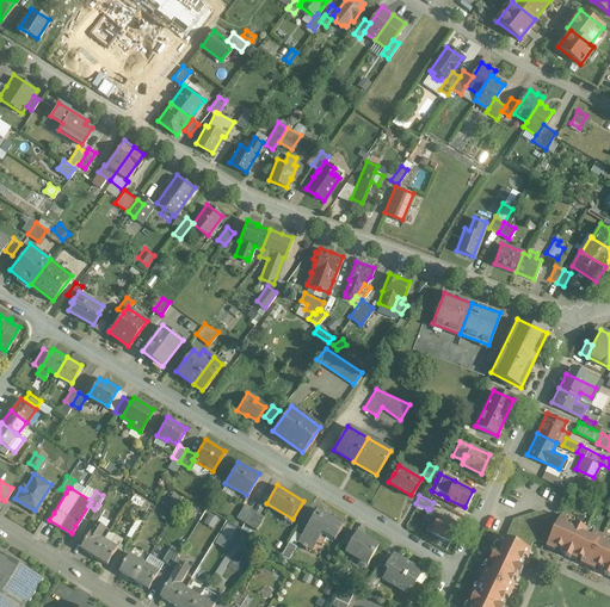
[(244,503),(236,516),(244,521),(252,508),(244,503)]
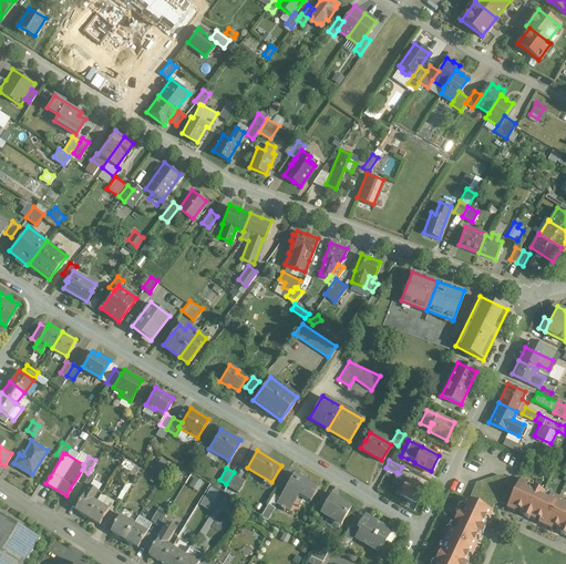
[(96,472),(91,469),(88,473),(83,481),(89,484),(96,472)]
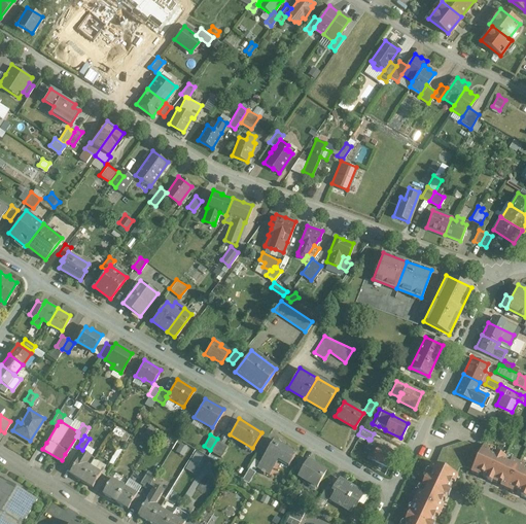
[(228,445),(217,439),(210,450),(220,456),(228,445)]
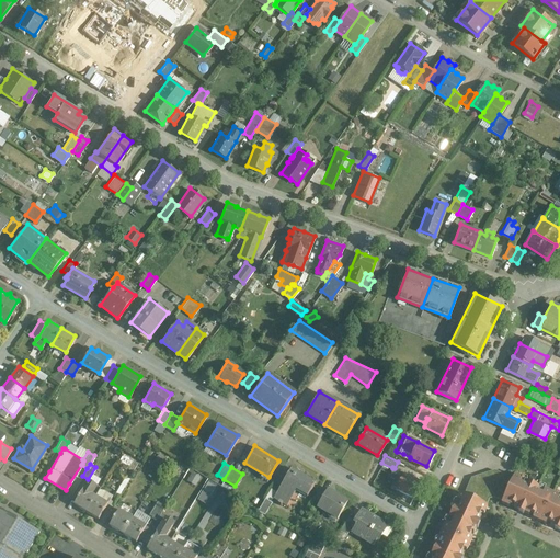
[(315,481),(290,467),(273,497),(278,500),(277,502),(280,503),(281,501),(286,504),(286,503),(285,502),(294,488),(306,494),(315,481)]
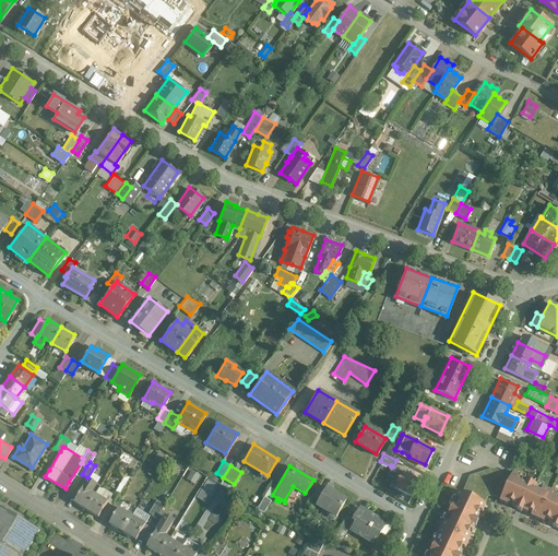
[(393,466),(391,465),(391,466),(388,474),(392,476),(389,484),(411,494),(418,478),(402,470),(401,471),(393,466)]
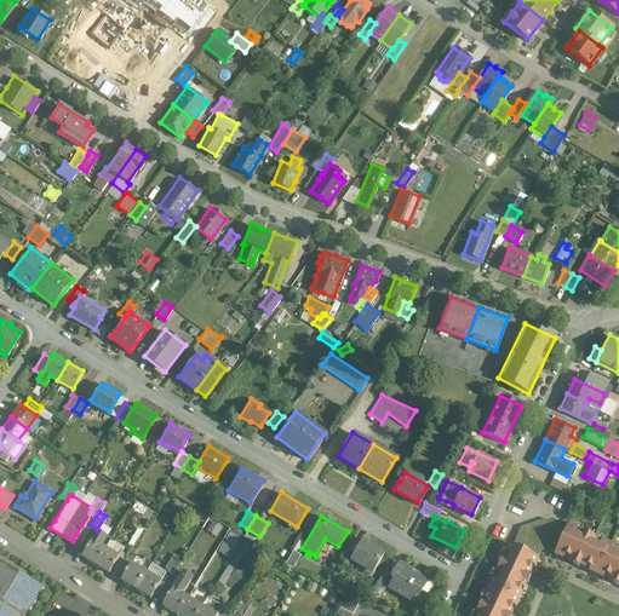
[(545,517),(520,525),(511,543),(523,550),(529,537),(534,536),(546,533),(560,539),(566,525),(545,517)]
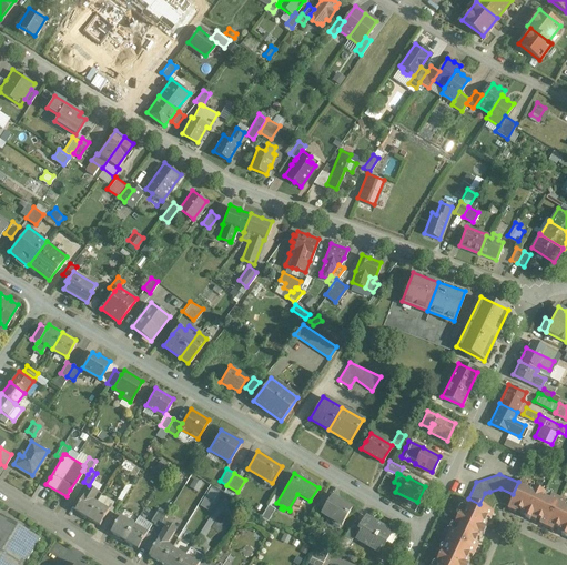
[(545,491),(533,485),(532,487),(526,485),(527,482),(520,478),(518,482),(513,494),(507,505),(507,506),(515,511),(516,507),(519,510),(518,512),(535,518),(536,517),(539,518),(538,522),(545,525),(558,496),(550,493),(549,496),(544,493),(545,491)]
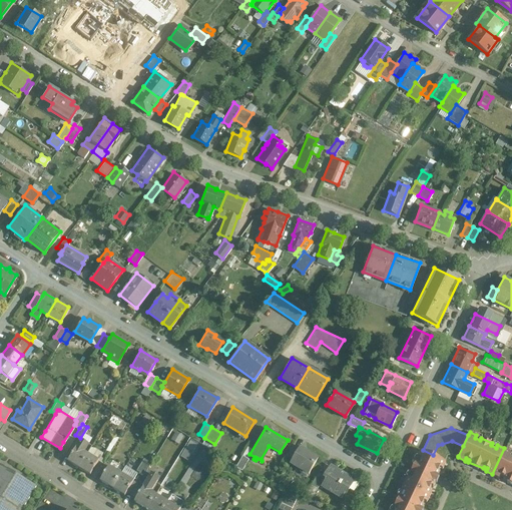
[(80,438),(67,459),(78,466),(91,445),(80,438)]
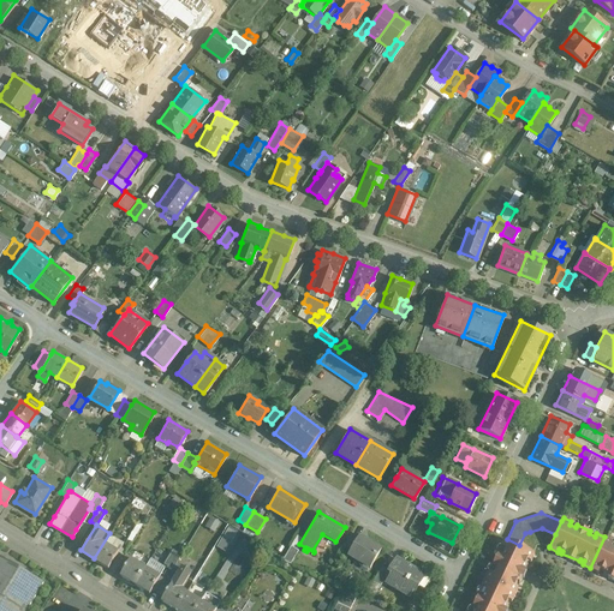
[(555,534),(542,528),(530,532),(541,543),(549,546),(555,534)]
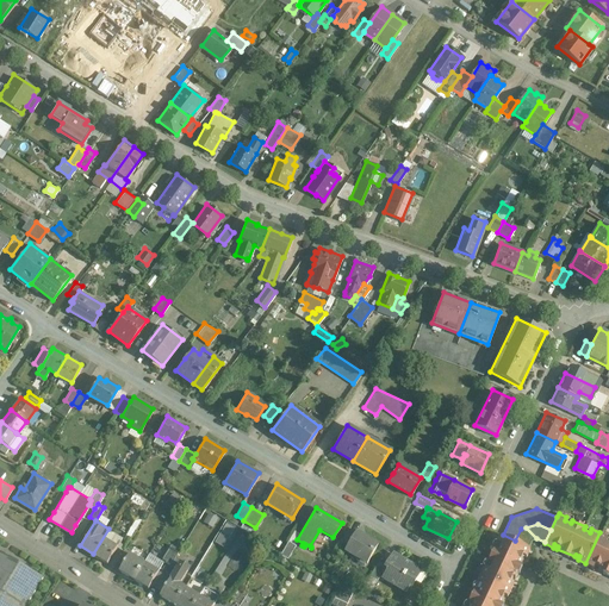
[(355,531),(348,528),(341,539),(348,543),(355,531)]
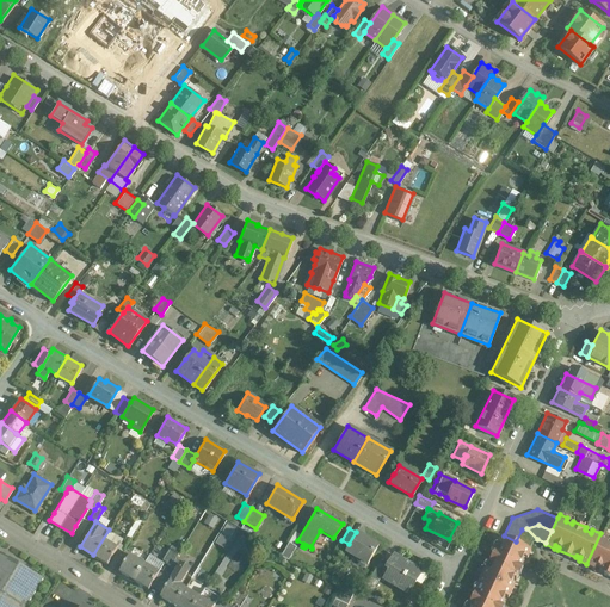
[(537,539),(527,528),(522,530),(516,542),(529,547),(531,540),(537,539)]
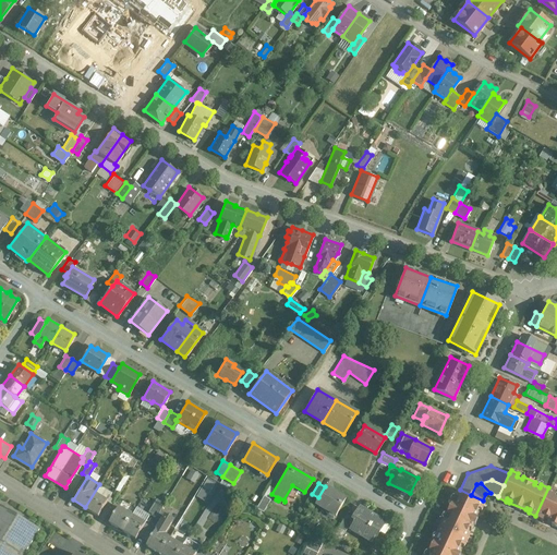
[(111,492),(99,484),(85,507),(97,515),(111,492)]
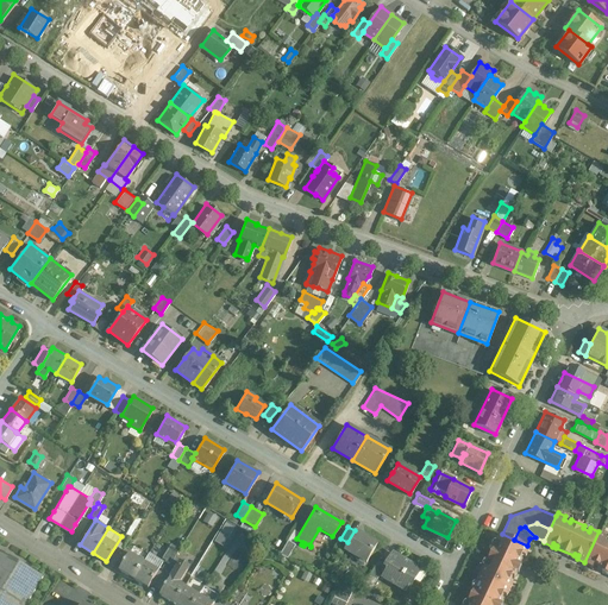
[(376,542),(355,530),(348,542),(344,548),(365,561),(376,542)]
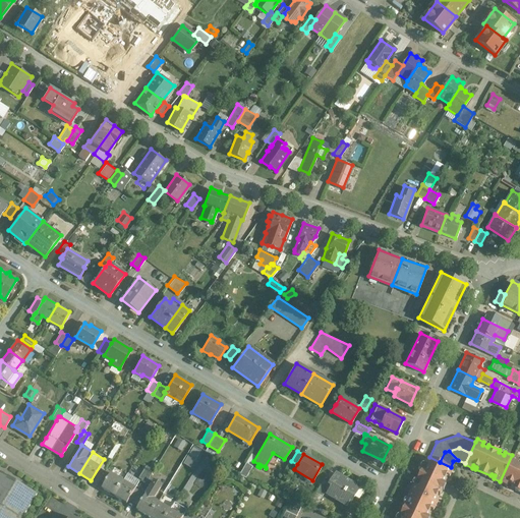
[(519,462),(518,461),(519,459),(512,455),(500,481),(506,484),(507,481),(511,483),(510,484),(519,490),(519,462)]
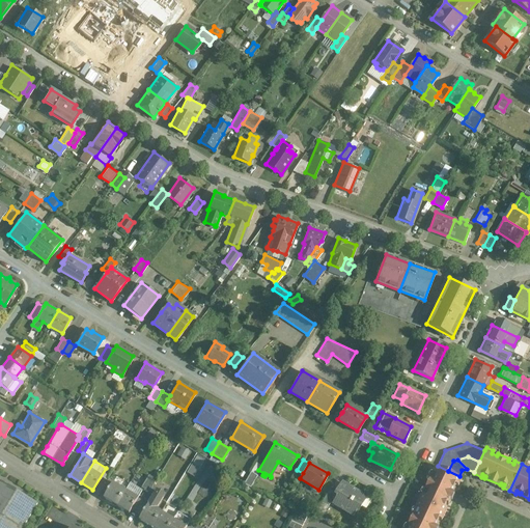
[(438,466),(435,465),(431,471),(434,472),(431,477),(429,476),(424,488),(426,489),(423,494),(420,493),(417,500),(444,512),(446,506),(444,505),(445,501),(447,502),(449,497),(451,498),(453,493),(452,492),(454,488),(452,487),(454,482),(457,483),(461,477),(459,476),(448,471),(438,466)]
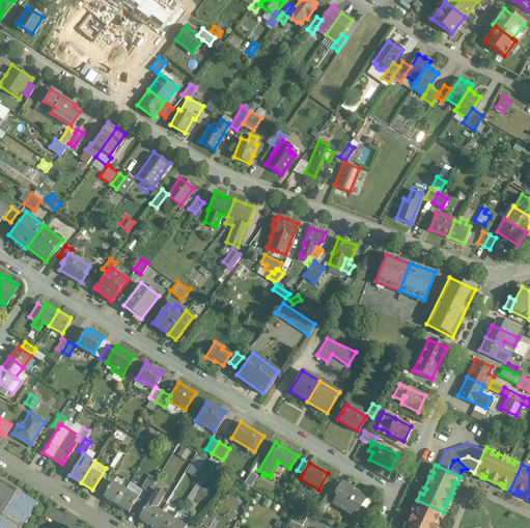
[(257,474),(250,470),(243,482),(250,485),(257,474)]
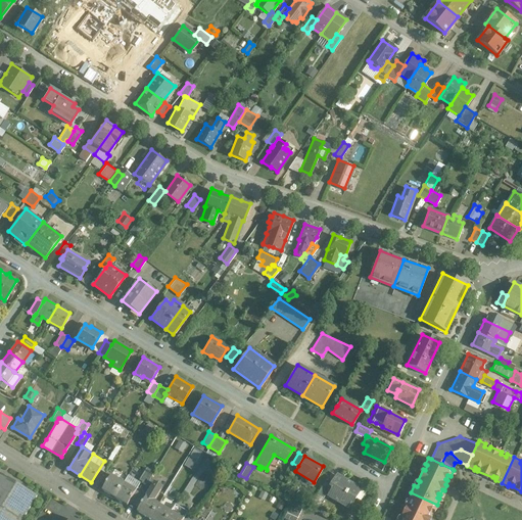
[(153,470),(146,466),(138,478),(141,480),(146,482),(149,478),(153,470)]
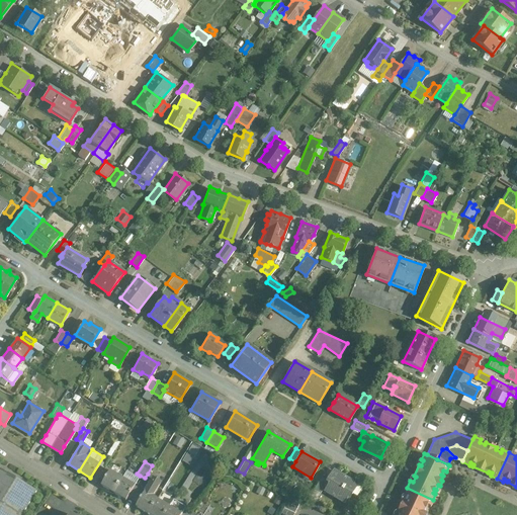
[(104,465),(98,476),(103,479),(109,469),(104,465)]
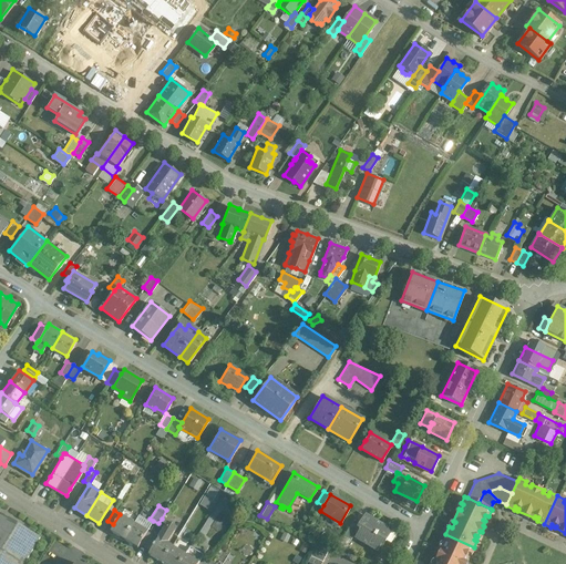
[(39,535),(0,512),(0,534),(29,552),(39,535)]
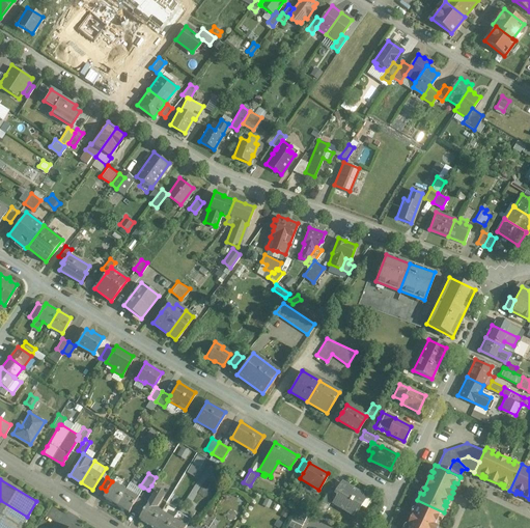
[(124,489),(112,481),(106,491),(103,496),(115,503),(124,489)]
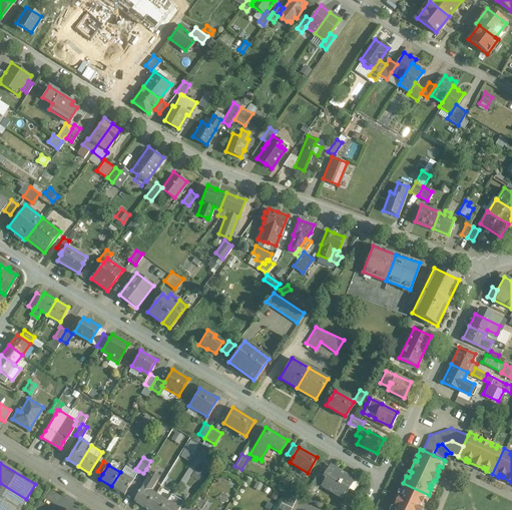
[(352,478),(332,466),(326,476),(321,485),(340,497),(347,486),(353,490),(358,482),(351,478),(352,478)]
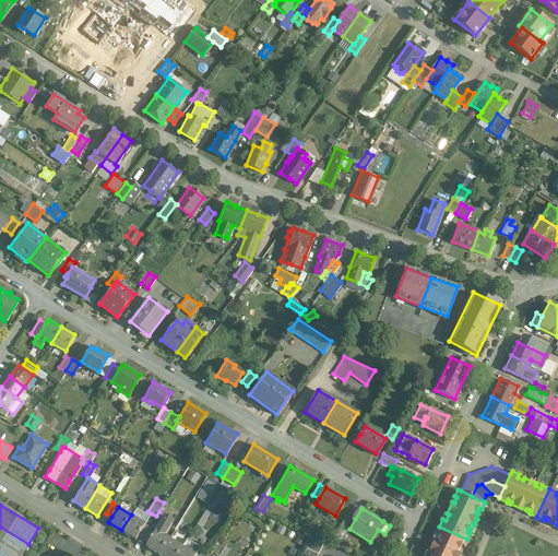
[(156,516),(151,513),(144,523),(138,535),(147,541),(163,516),(164,515),(159,511),(156,516)]
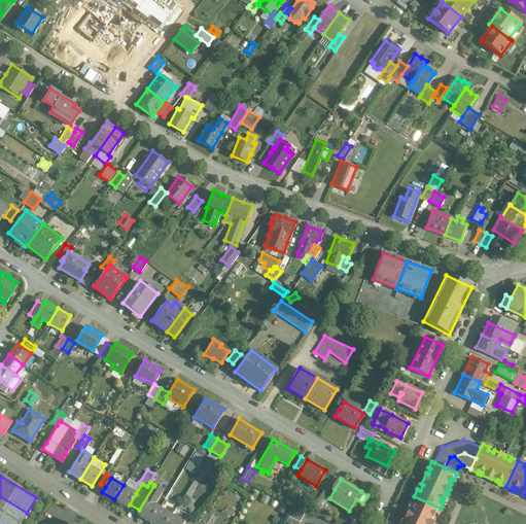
[(335,489),(326,484),(319,496),(325,500),(327,497),(329,498),(335,489)]
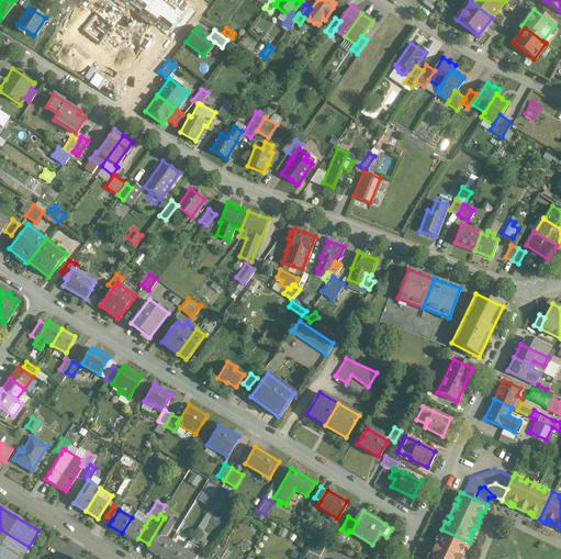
[(145,526),(132,517),(122,533),(136,541),(137,539),(138,538),(145,526)]
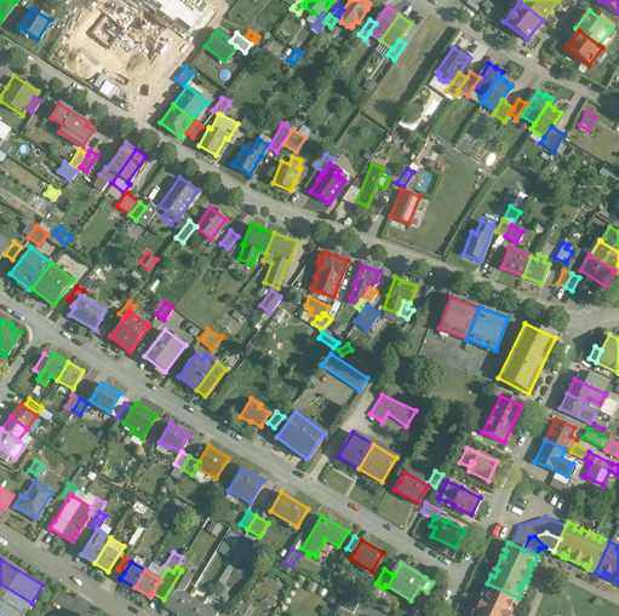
[(164,599),(161,604),(176,612),(187,596),(181,592),(182,589),(190,577),(181,571),(164,599)]
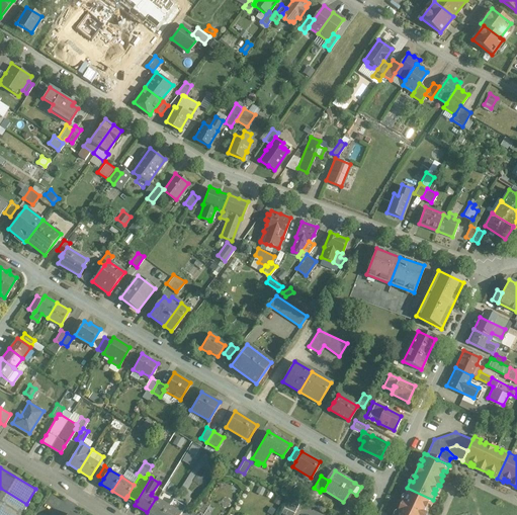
[(19,514),(26,504),(0,488),(0,514),(19,514)]
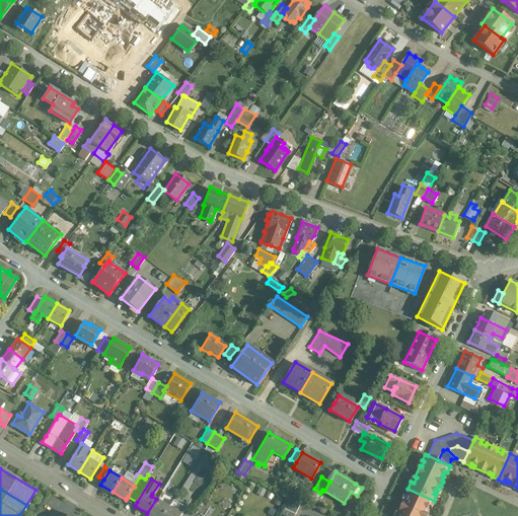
[(434,501),(408,489),(404,496),(408,497),(404,502),(402,501),(397,512),(399,513),(397,515),(426,515),(427,515),(426,515),(428,510),(426,509),(428,505),(431,507),(434,501)]
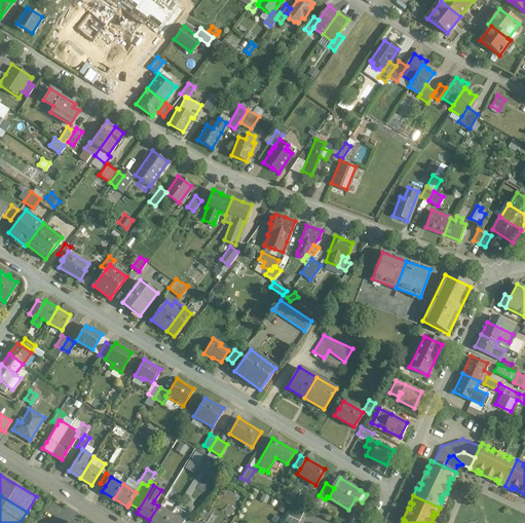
[(293,503),(285,520),(292,522),(296,522),(303,509),(293,503)]
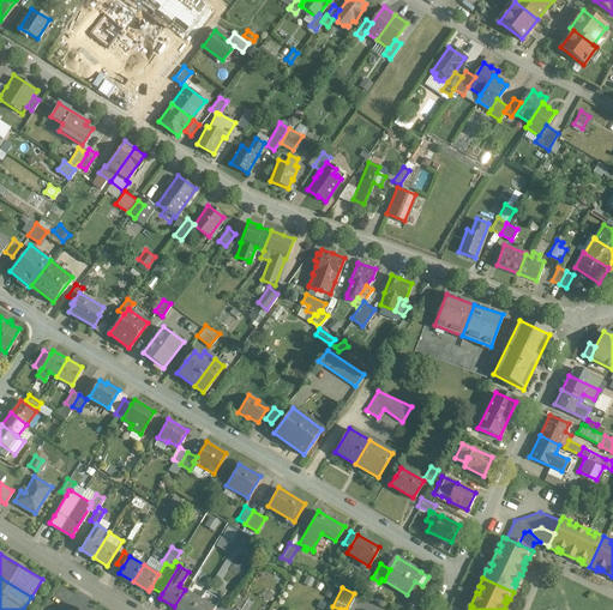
[(192,609),(199,598),(185,590),(174,607),(179,609),(192,609)]
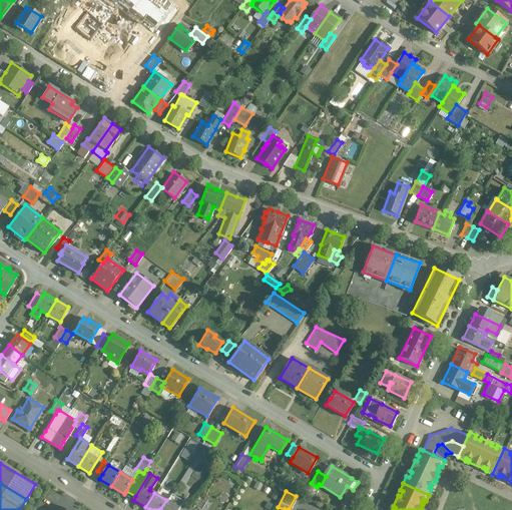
[(166,500),(160,509),(177,509),(183,501),(171,493),(166,500)]
